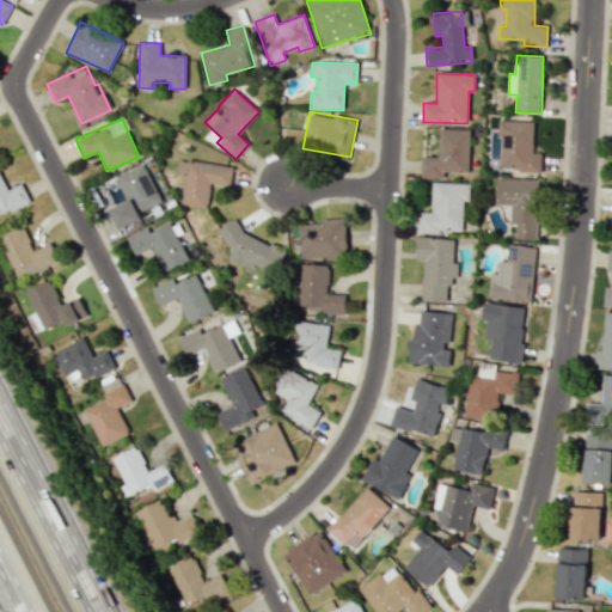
[(500,170),(540,171),(542,153),(533,153),(534,121),(499,121),(497,136),(501,136),(500,170)]
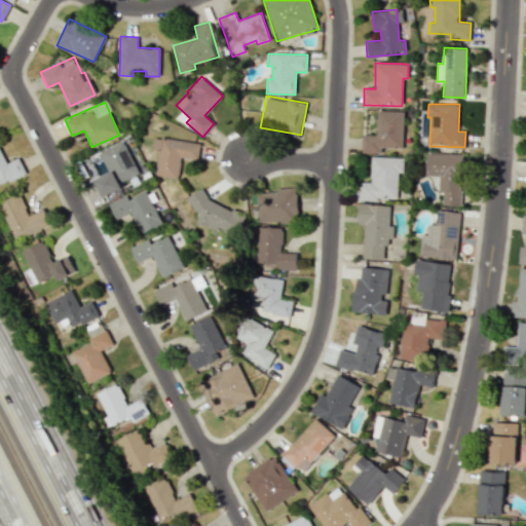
[(362,135),(362,152),(380,153),(380,147),(403,148),(404,112),(377,111),(376,136),(362,135)]
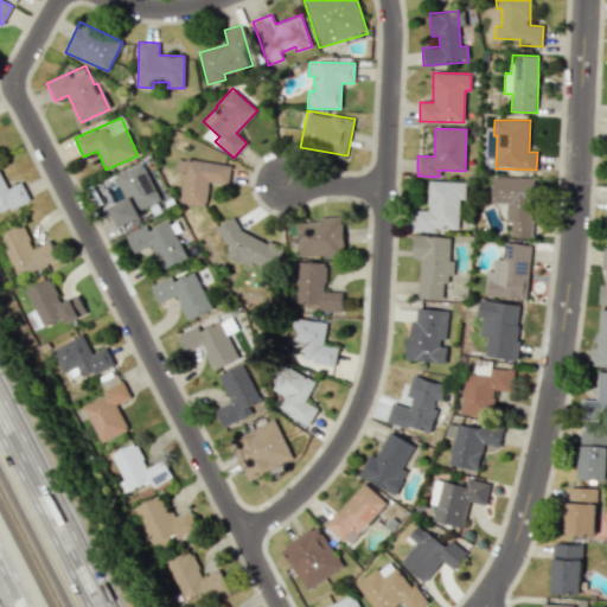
[(179,203),(205,206),(209,183),(228,185),(231,166),(177,158),(174,172),(183,173),(179,203)]
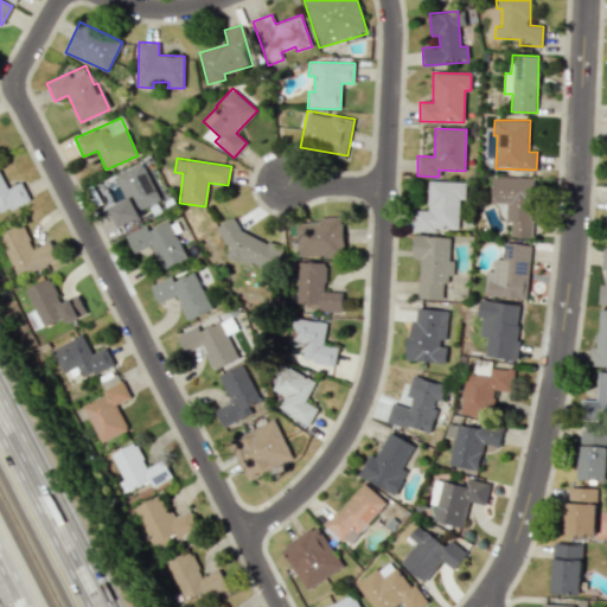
[(141,217),(139,210),(159,200),(142,164),(114,176),(125,200),(110,208),(119,228),(141,217)]
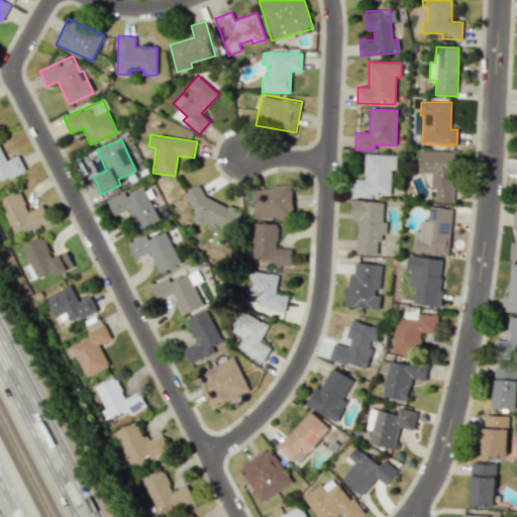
[(0,182),(25,171),(17,154),(5,161),(0,147),(0,182)]
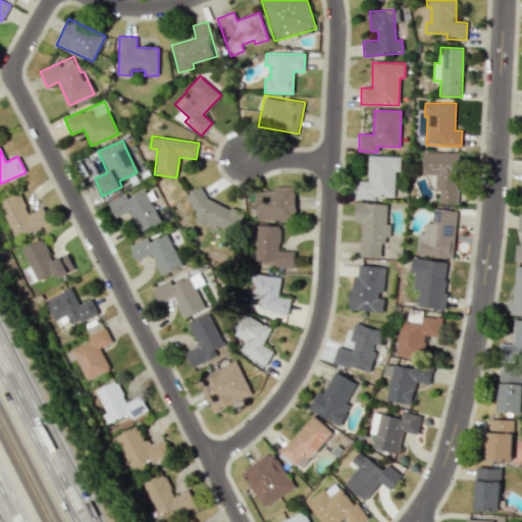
[(422,174),(435,174),(434,192),(439,192),(438,204),(458,204),(460,153),(423,152),(422,174)]
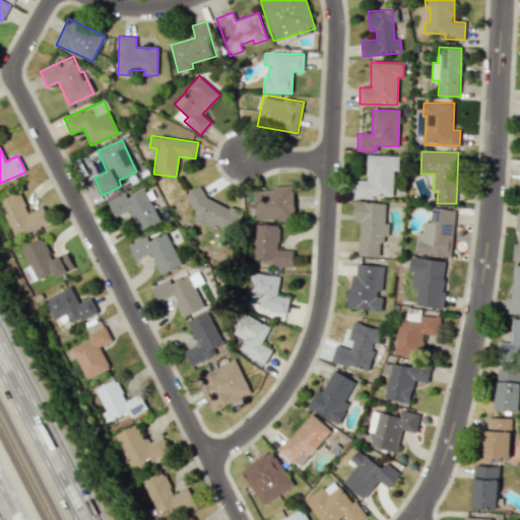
[(396,155),(367,155),(367,180),(354,180),(354,197),(395,198),(396,155)]
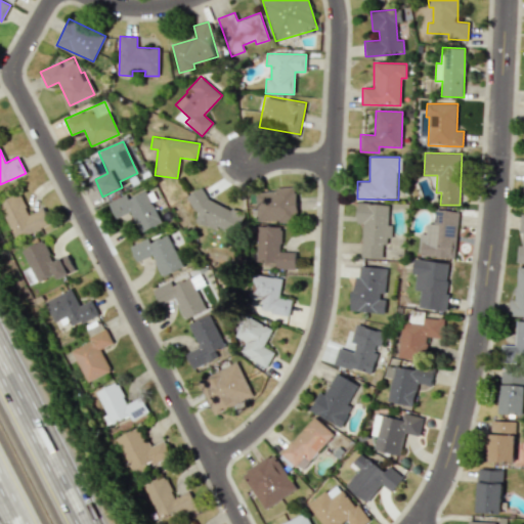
[(257,222),(298,220),(296,188),(256,190),(257,222)]
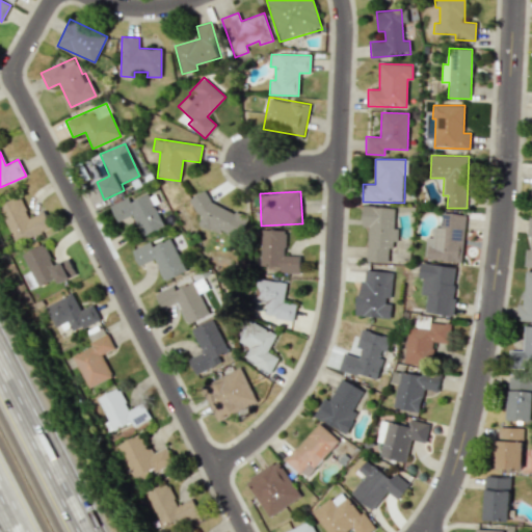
[(163,227),(148,193),(129,202),(127,197),(109,205),(116,221),(132,215),(141,236),(163,227)]
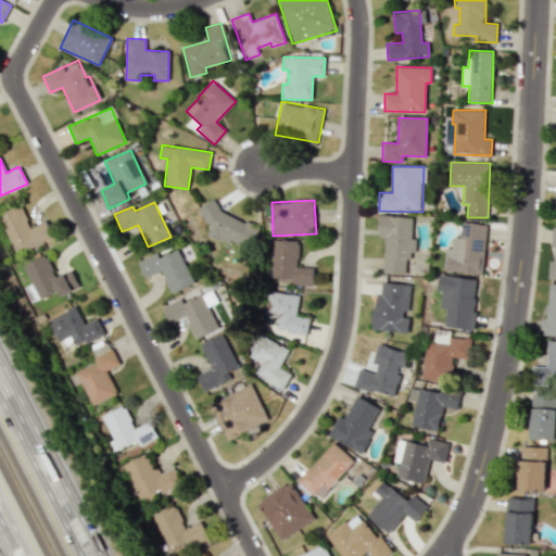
[(200,217),(212,222),(206,235),(249,250),(258,225),(204,204),(200,217)]
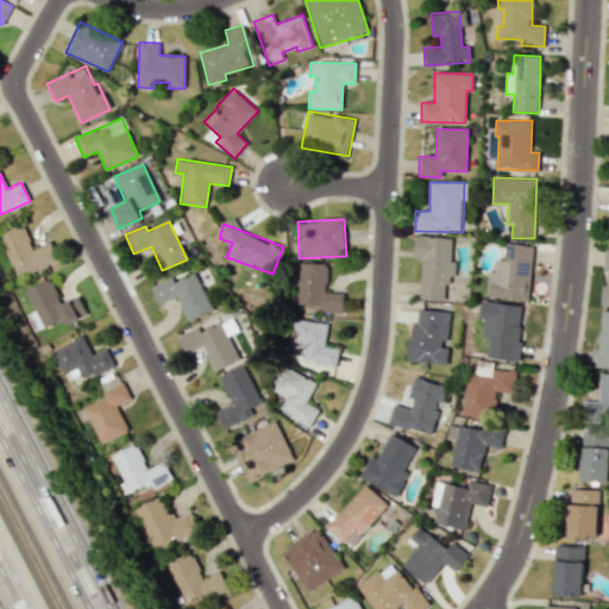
[(57,259),(49,242),(32,249),(22,225),(0,233),(0,240),(17,278),(57,259)]
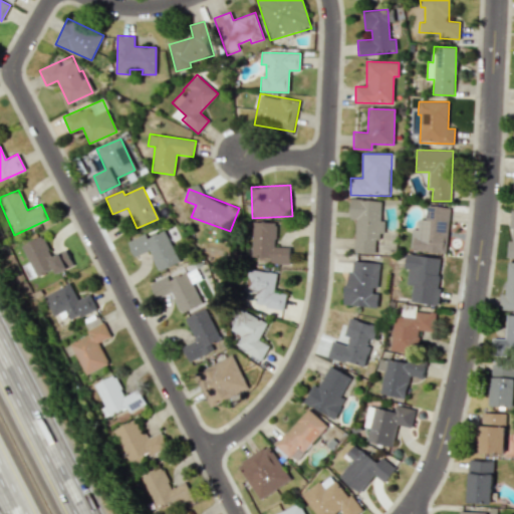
[(354,220),(354,254),(376,254),(376,234),(382,234),(382,200),(349,200),(349,220),(354,220)]
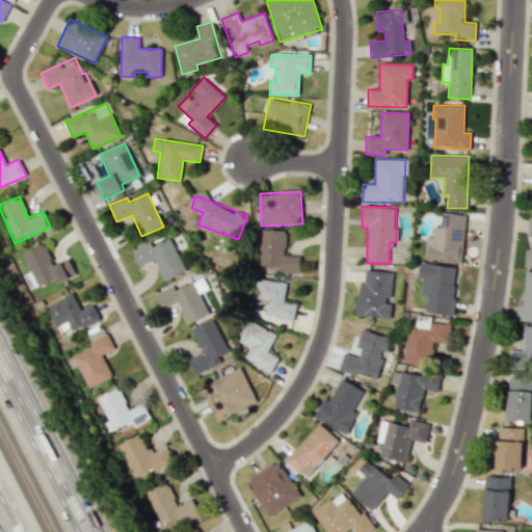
[(462,262),(464,214),(442,213),(441,228),(433,227),(432,237),(426,237),(425,260),(462,262)]
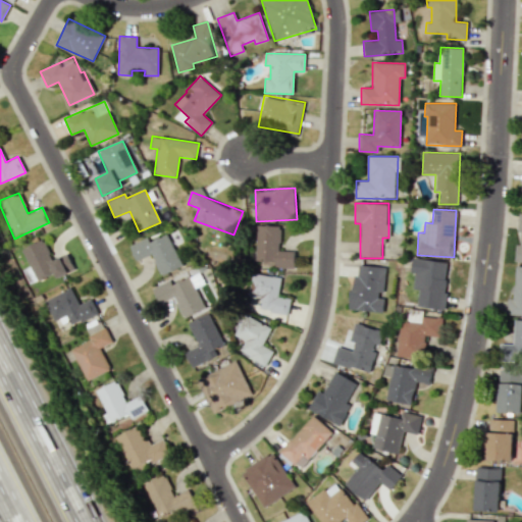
[(294,268),(294,251),(279,251),(279,225),(256,225),(255,260),(274,261),(274,267),(294,268)]
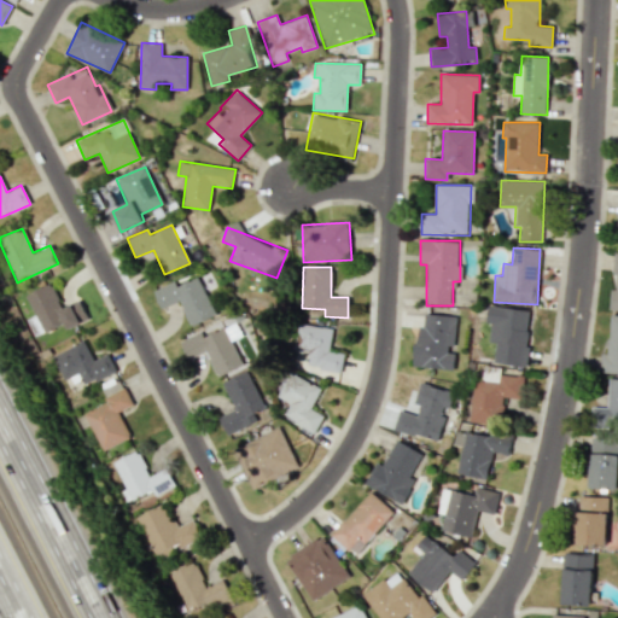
[(215,316),(198,273),(153,290),(161,309),(180,301),(190,326),(215,316)]
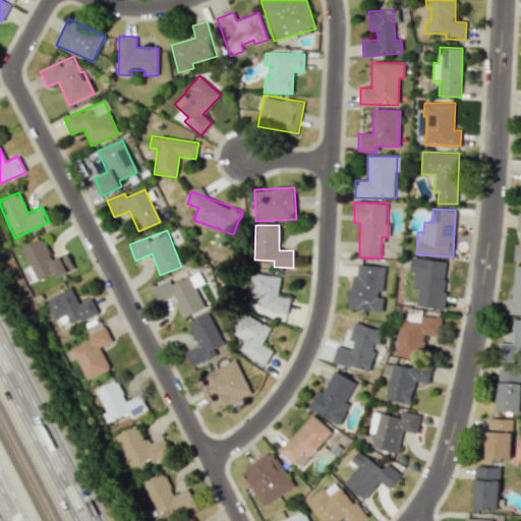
[(56,277),(74,269),(67,252),(52,259),(43,238),(21,248),(36,281),(54,272),(56,277)]
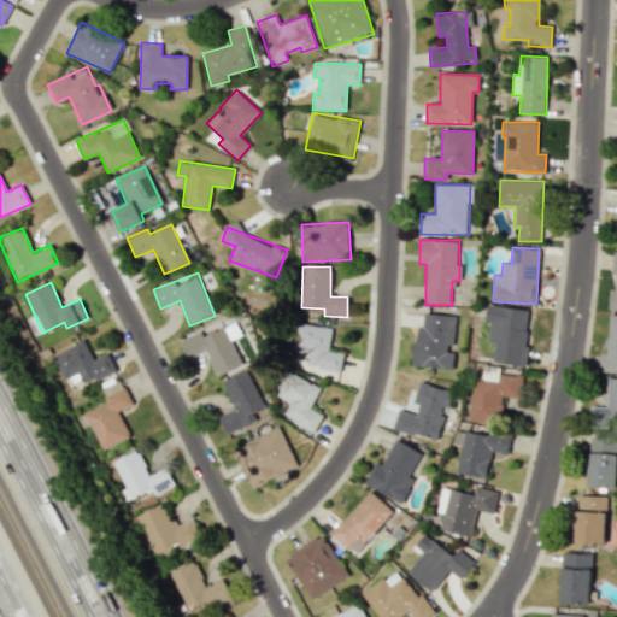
[(493,364),(526,365),(529,309),(486,306),(486,323),(489,323),(488,341),(495,341),(493,364)]
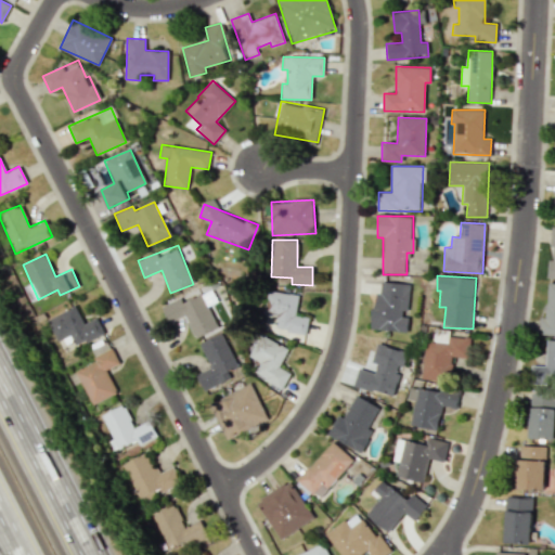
[(407,314),(410,284),(382,281),(381,292),(375,292),(372,328),(407,333),(409,314),(407,314)]
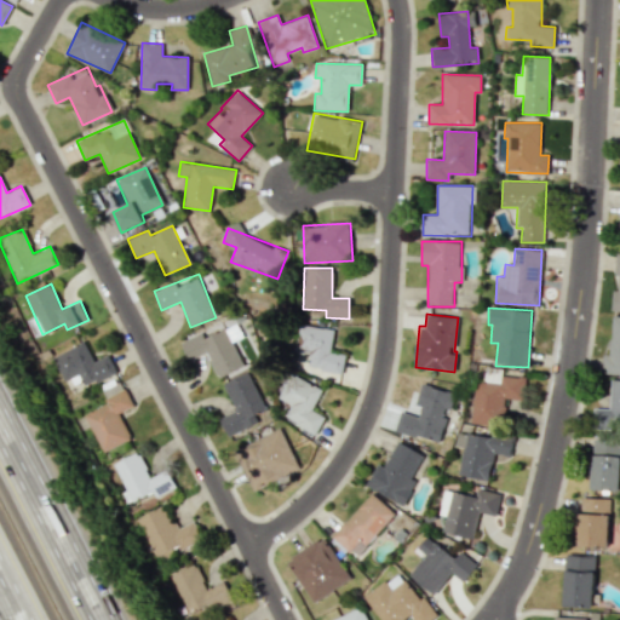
[(602,374),(619,374),(619,316),(612,316),(610,355),(603,355),(602,374)]
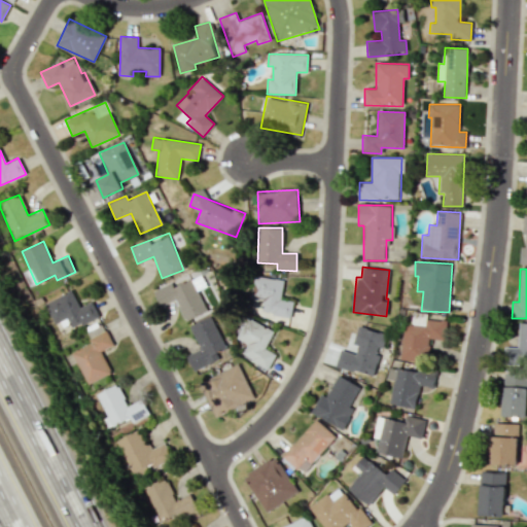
[(283,280),(253,276),(250,300),(262,301),(260,313),(290,317),(293,302),(280,300),(283,280)]
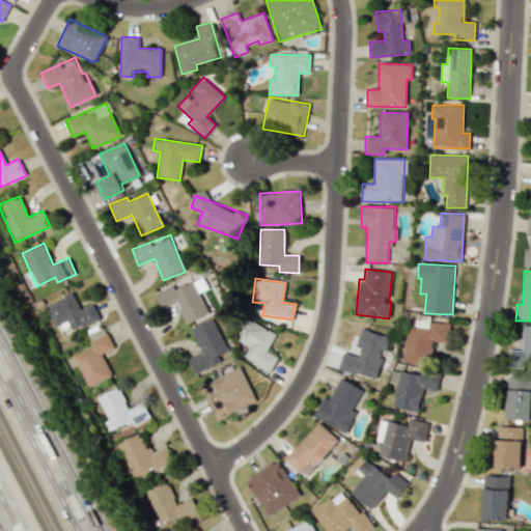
[(154,292),(161,309),(177,303),(186,324),(207,314),(194,281),(174,289),(172,285),(154,292)]
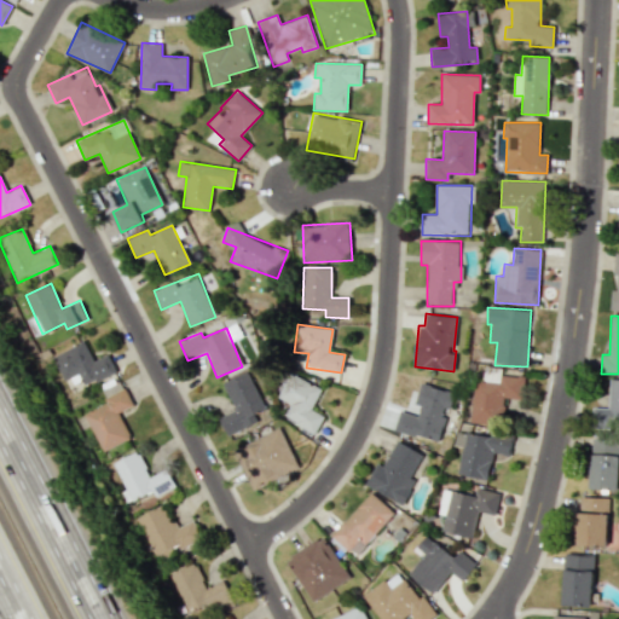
[(84,386),(116,374),(109,354),(92,360),(86,342),(52,354),(62,381),(79,375),(84,386)]
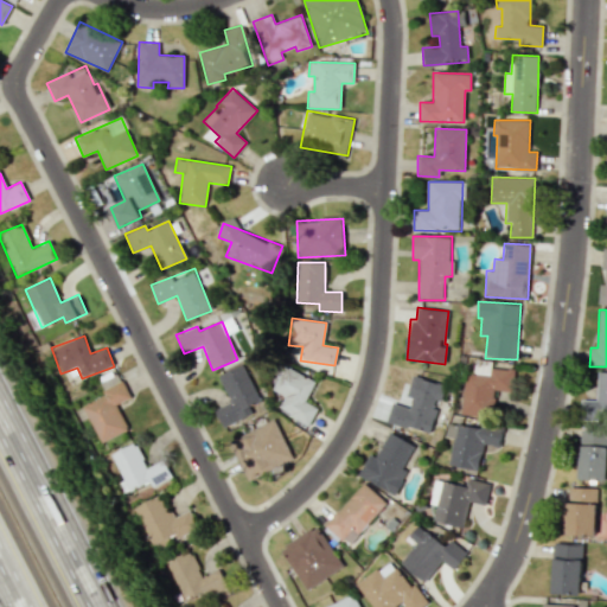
[(222,427),(251,414),(248,406),(259,400),(243,364),(218,375),(229,402),(215,408),(222,427)]
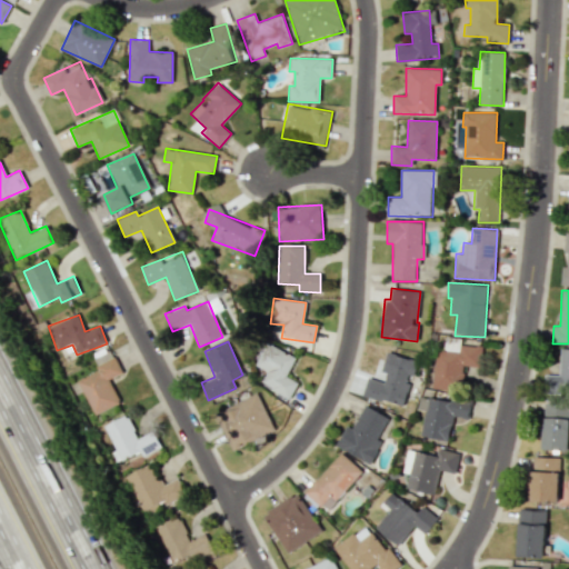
[(286,377),(296,358),(267,342),(255,365),(267,371),(261,383),(289,398),(298,382),(286,377)]
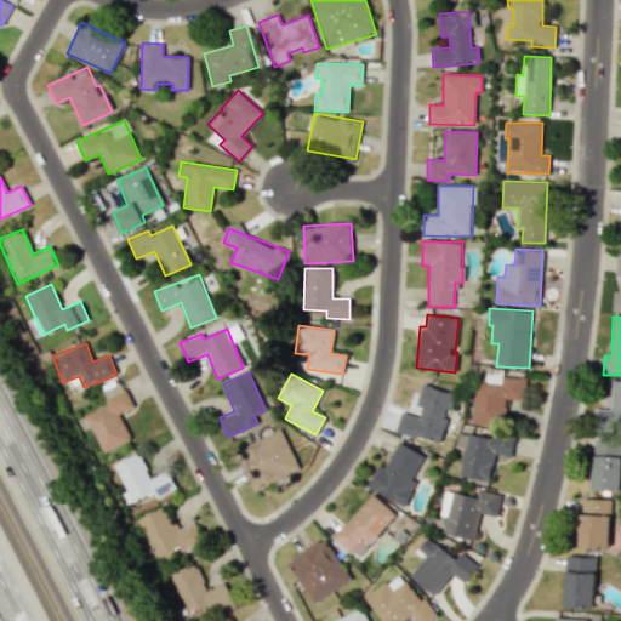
[(473,425),(505,426),(506,400),(524,400),(525,377),(485,375),(485,382),(476,382),(473,425)]
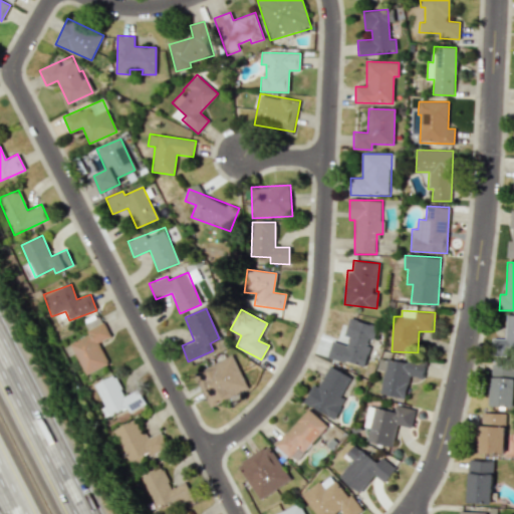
[(492,357),(513,357),(513,314),(506,315),(506,338),(492,338),(492,357)]
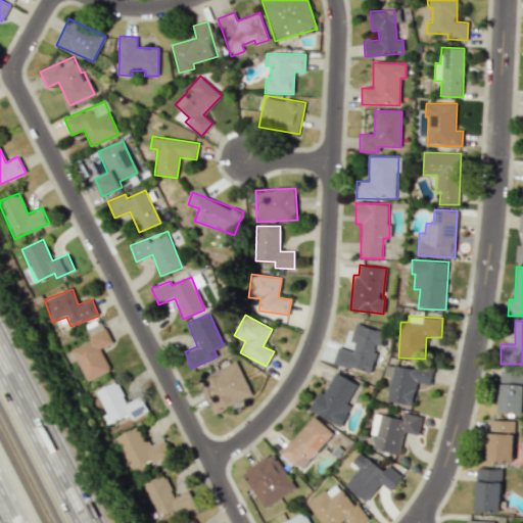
[(85,381),(110,370),(100,348),(111,343),(102,322),(86,329),(90,340),(70,349),(85,381)]
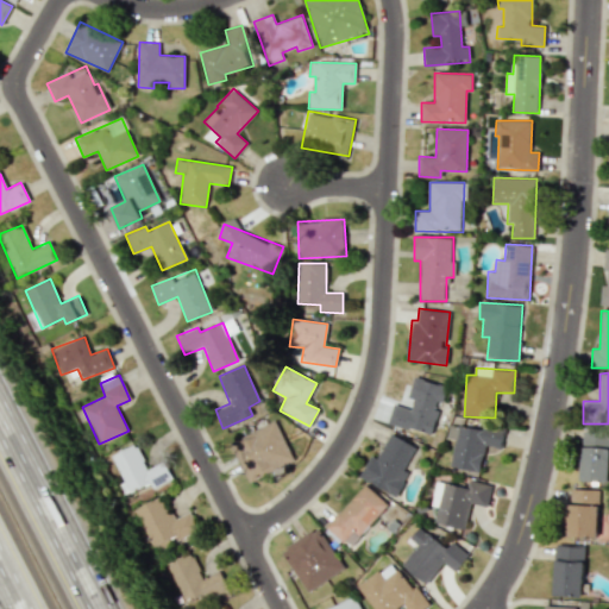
[(431,435),(439,402),(443,403),(447,387),(413,377),(407,399),(413,400),(410,409),(393,405),(387,424),(431,435)]
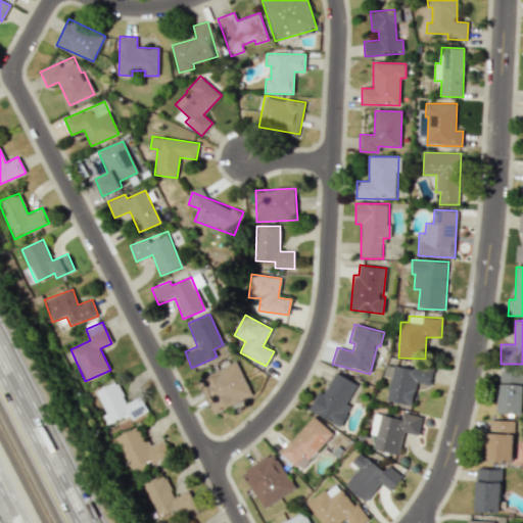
[(252,395),(236,361),(198,379),(215,414),(252,395)]
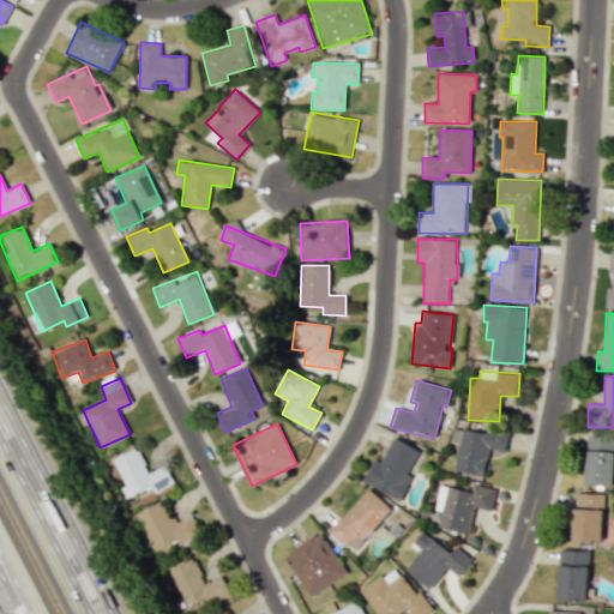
[(485,475),(488,450),(506,452),(507,434),(452,428),(451,441),(458,443),(455,471),(485,475)]
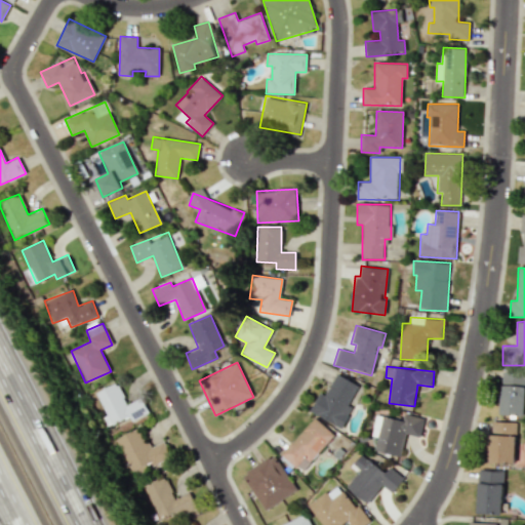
[(524,415),(524,372),(502,372),(501,415),(524,415)]
